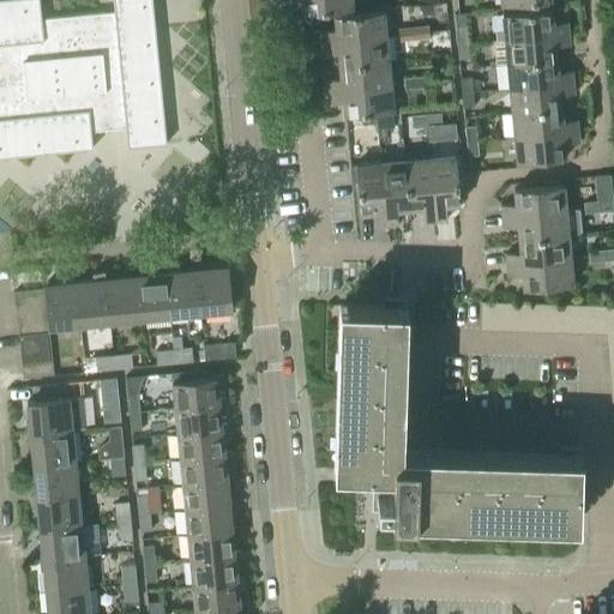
[(0,0),(0,158),(11,157),(13,157),(37,155),(40,155),(50,154),(52,154),(76,151),(78,151),(89,150),(90,150),(89,133),(124,130),(126,148),(166,144),(164,137),(150,0),(109,0),(112,13),(97,14),(38,20),(37,5),(36,0),(0,0)]
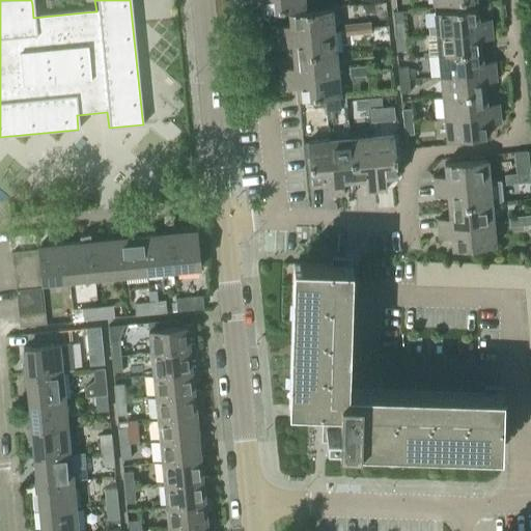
[(303,0),(248,0),(248,1),(259,0),(261,12),(287,9),(304,8),(303,0)]
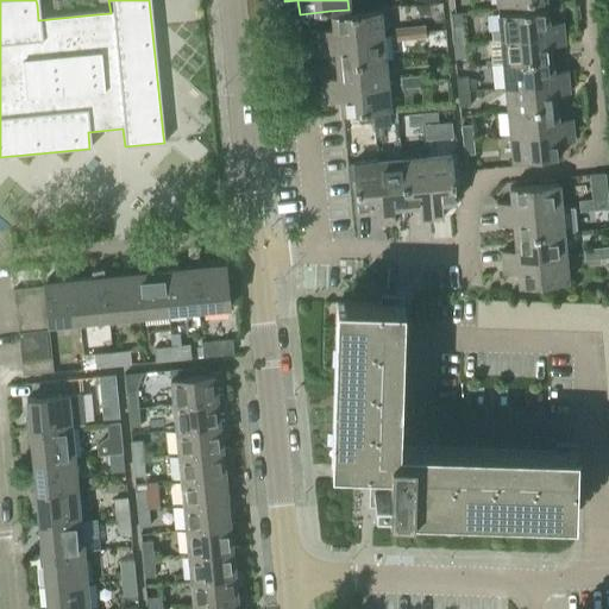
[(497,14),(500,31),(491,31),(491,41),(500,39),(500,38),(563,32),(562,22),(548,23),(546,10),(497,14)]
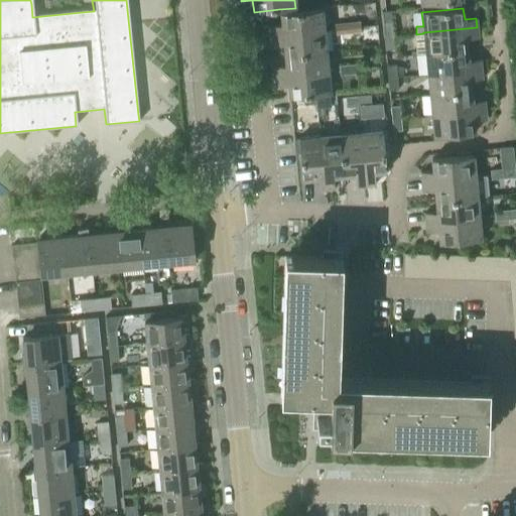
[(281,25),(269,26),(270,35),(324,30),(321,9),(280,13),(281,25)]
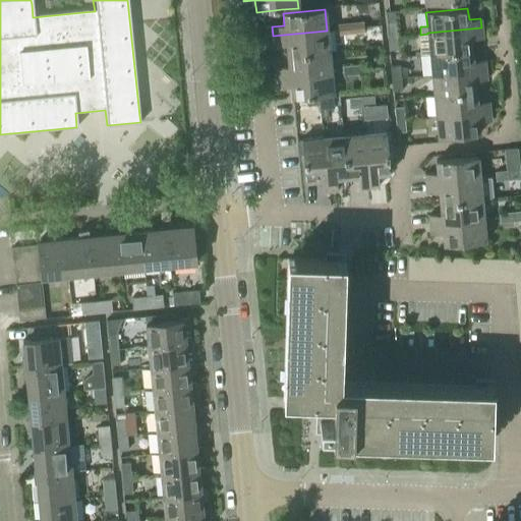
[(350,23),(351,33),(363,32),(362,22),(350,23)]
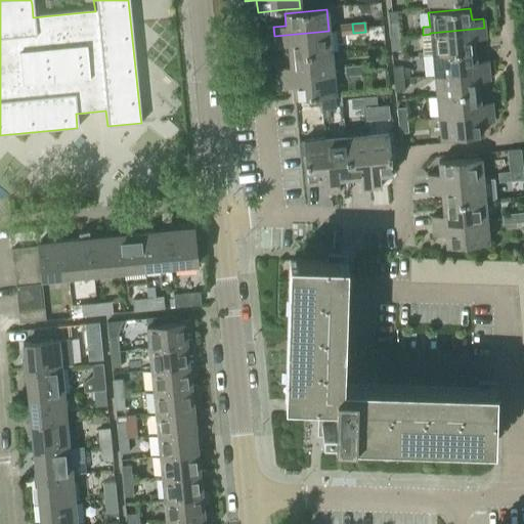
[(341,34),(353,33),(352,24),(340,25),(341,34)]
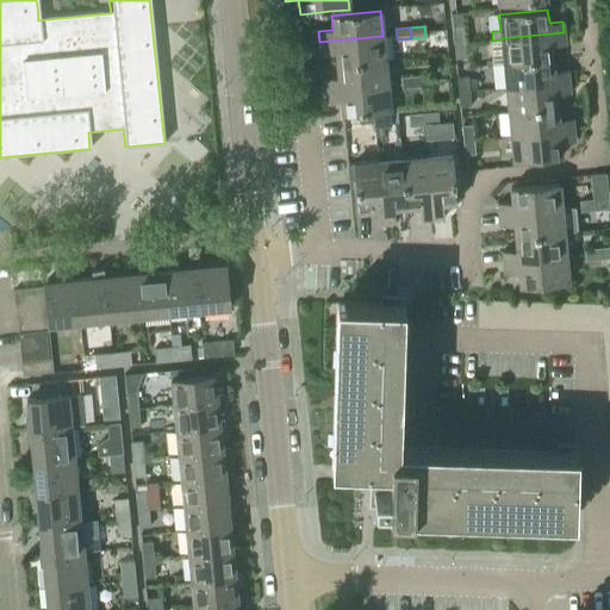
[(453,44),(464,43),(462,29),(456,29),(452,30),(453,44)]
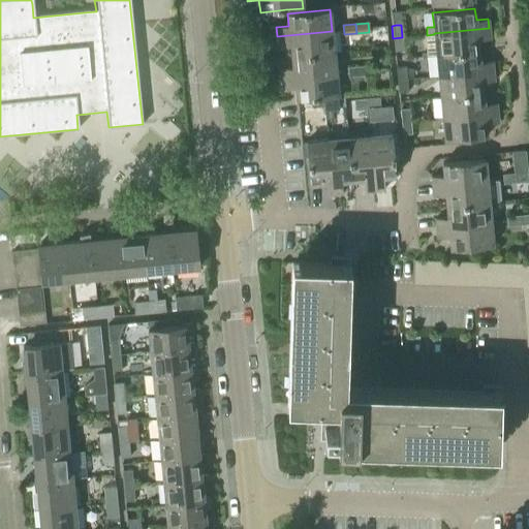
[(436,55),(479,51),(477,40),(490,38),(489,28),(434,33),(434,34),(436,55)]
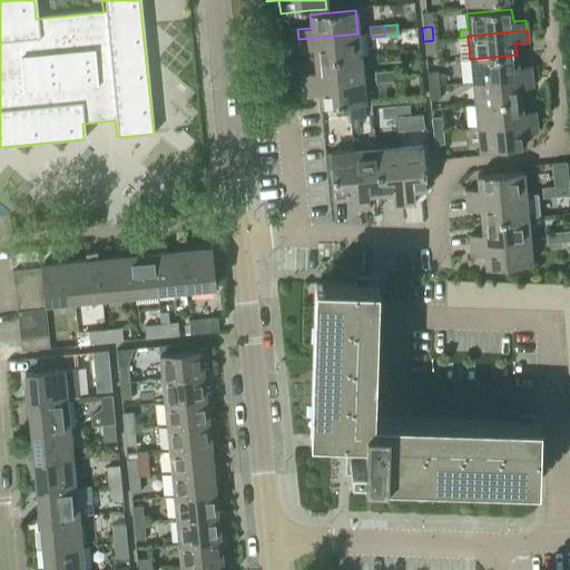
[(357,33),(298,39),(300,50),(313,49),(314,61),(360,56),(357,33)]
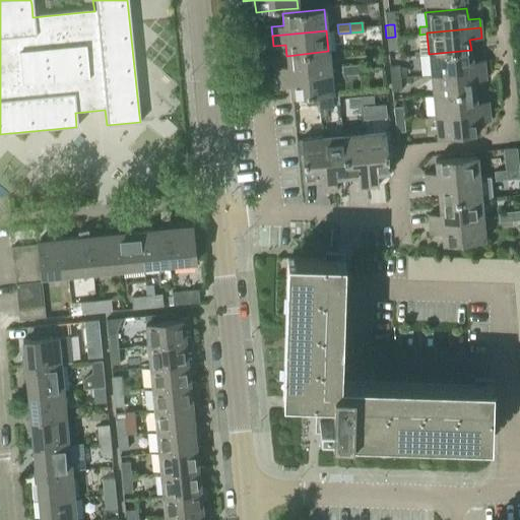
[(395,37),(386,38),(387,50),(397,49),(395,37)]
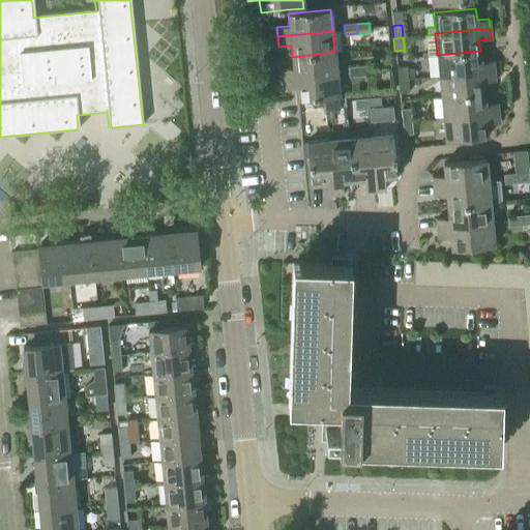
[(440,77),(494,70),(493,61),(481,62),(480,51),(437,55),(440,77)]
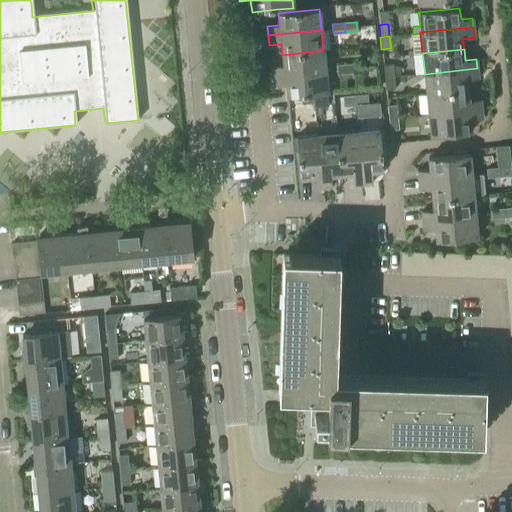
[(283,66),(271,67),(273,77),(325,71),(323,50),(282,55),(283,66)]
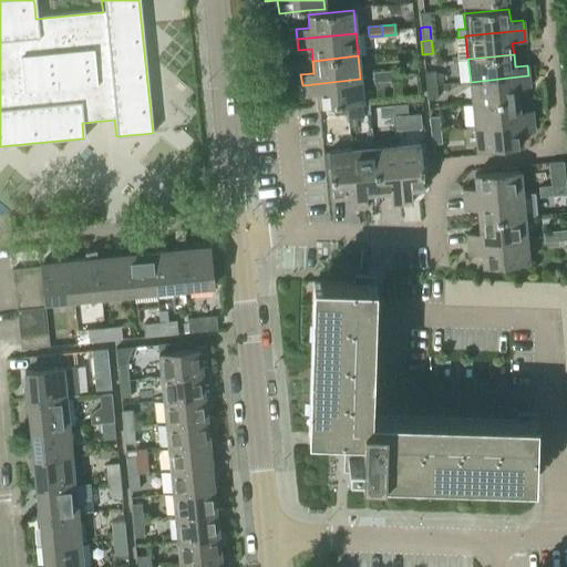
[(385,71),(387,81),(400,80),(399,70),(385,71)]
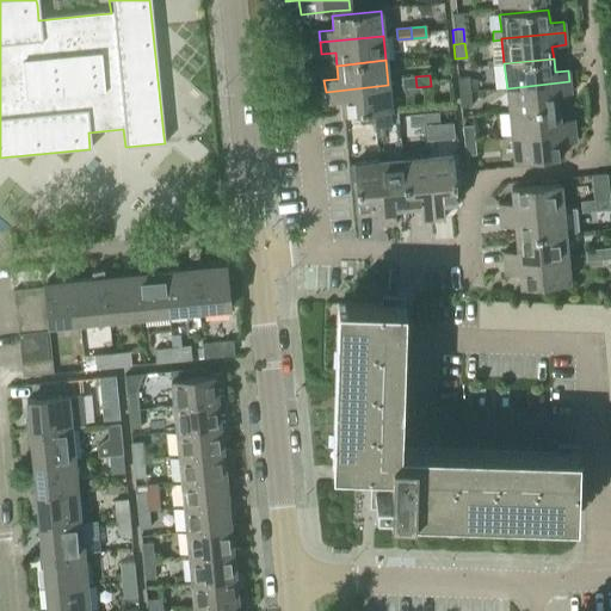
[(402,88),(417,87),(415,76),(401,78),(402,88)]
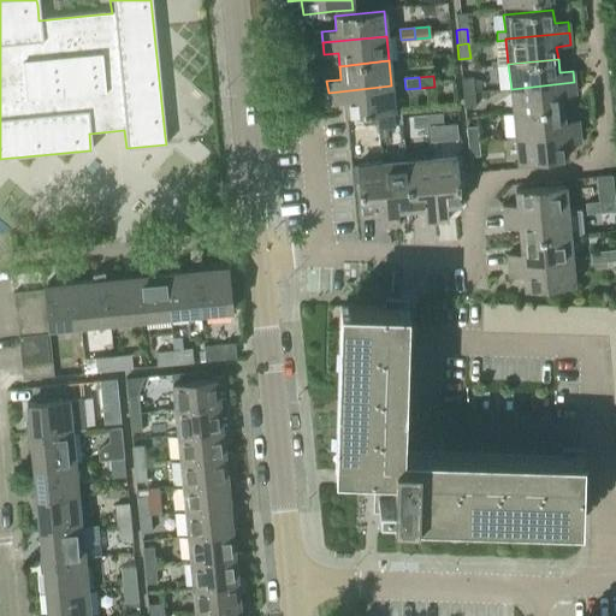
[(462,94),(473,93),(472,77),(461,78),(462,94)]
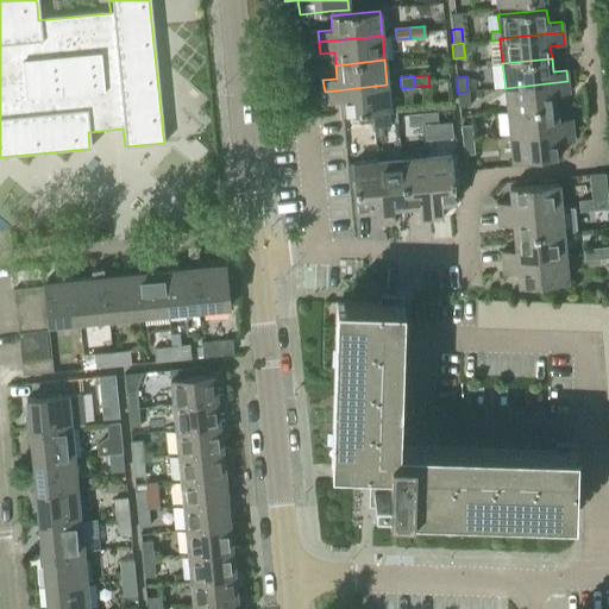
[(508,112),(556,107),(554,94),(569,93),(567,81),(506,88),(508,112)]
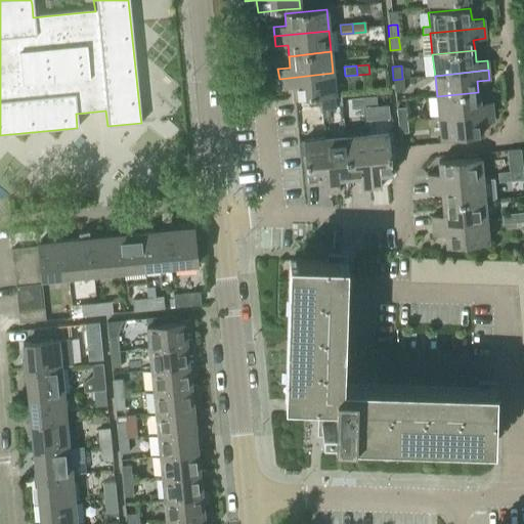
[(333,73),(279,79),(279,87),(291,86),(293,98),(307,96),(319,95),(333,94),(336,94),(333,73)]
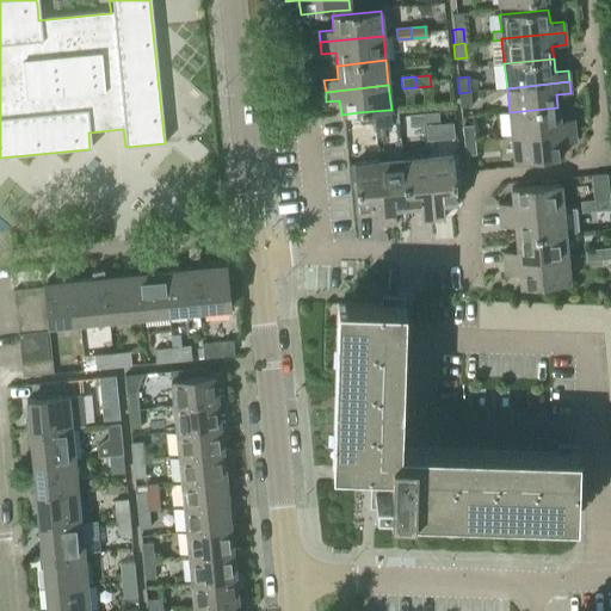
[(469,92),(458,93),(460,107),(470,106),(469,92)]
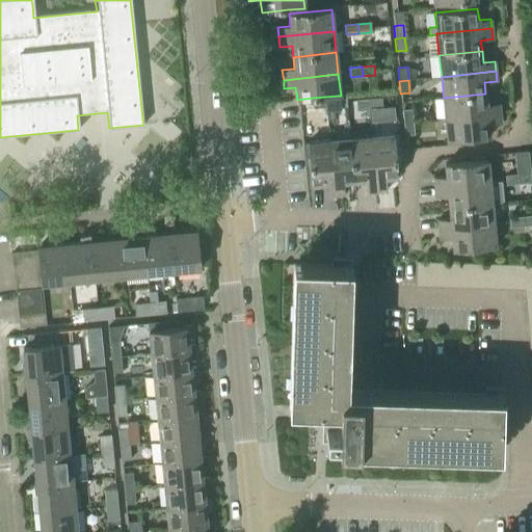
[(446,120),(500,114),(499,104),(486,105),(485,94),(444,98),(446,120)]
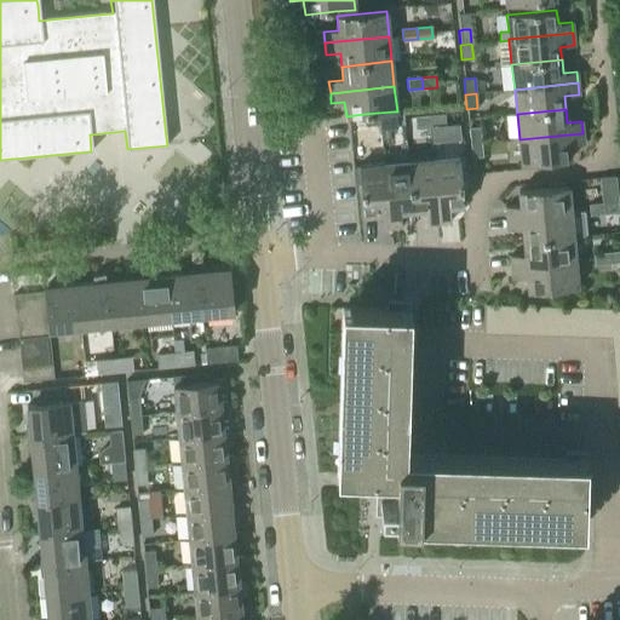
[(394,112),(378,113),(379,125),(379,130),(395,127),(395,122),(394,112)]
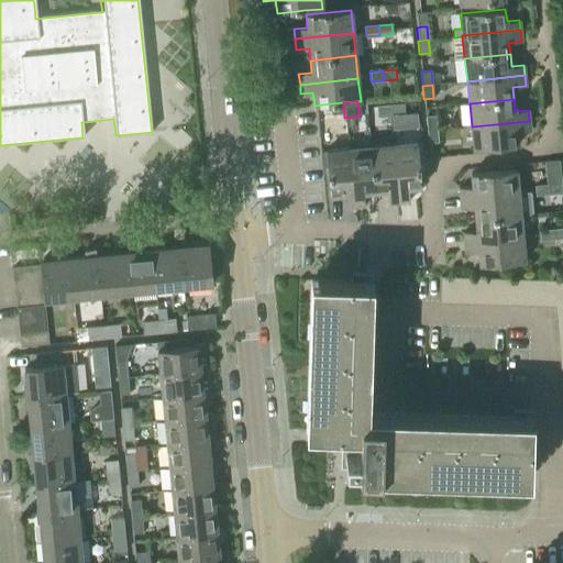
[(343,102),(330,103),(331,114),(344,113),(343,102)]
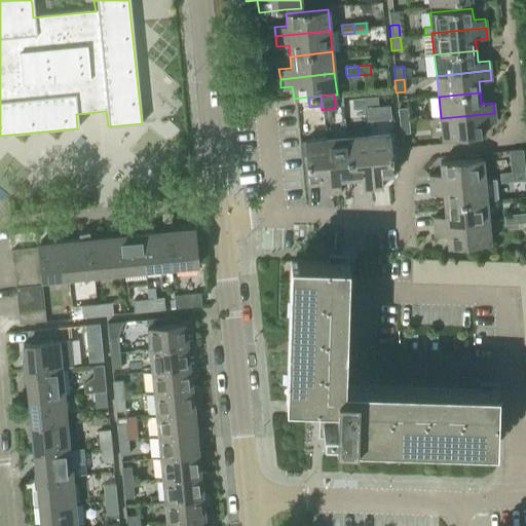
[(364,98),(365,108),(378,106),(377,96),(364,98)]
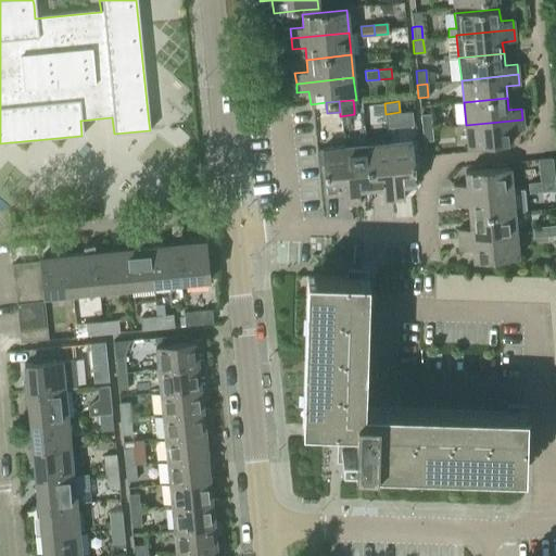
[(373,115),(386,114),(384,103),(371,104),(373,115)]
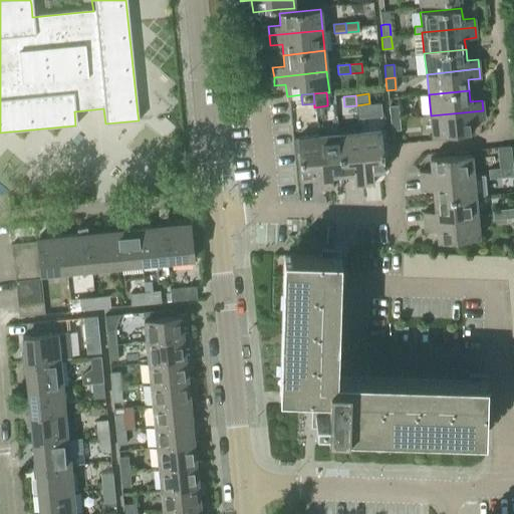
[(390,119),(399,118),(398,105),(389,106),(390,119)]
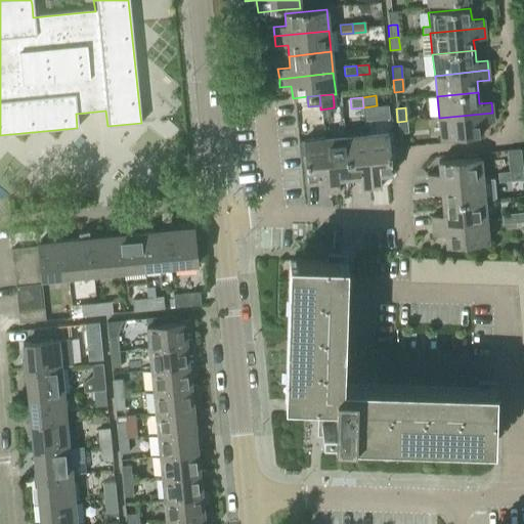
[(492,113),(439,118),(441,139),(483,134),(481,123),(493,122),(492,113)]
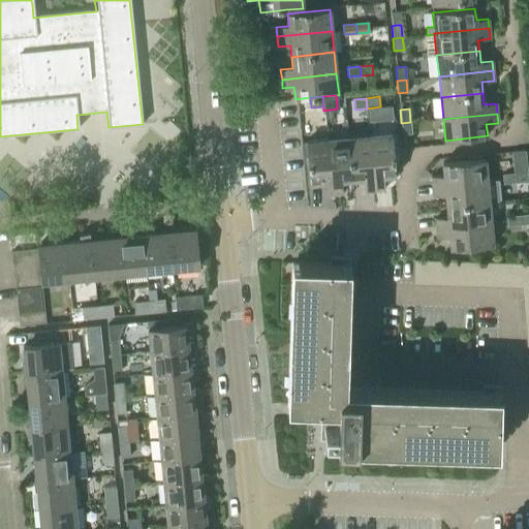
[(410,122),(401,123),(402,135),(411,134),(410,122)]
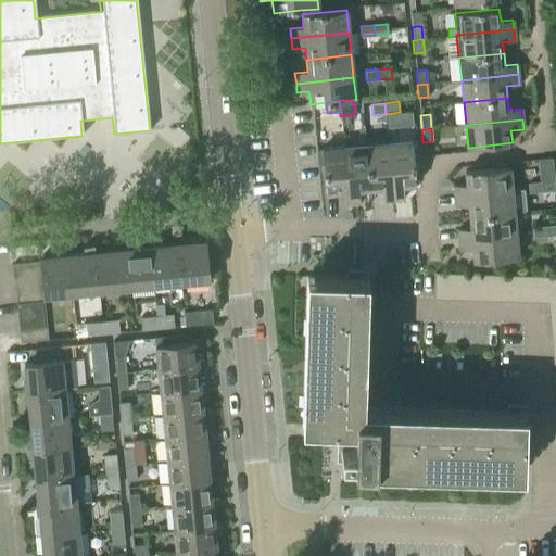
[(388,142),(394,200),(403,199),(402,186),(415,185),(411,140),(388,142)]
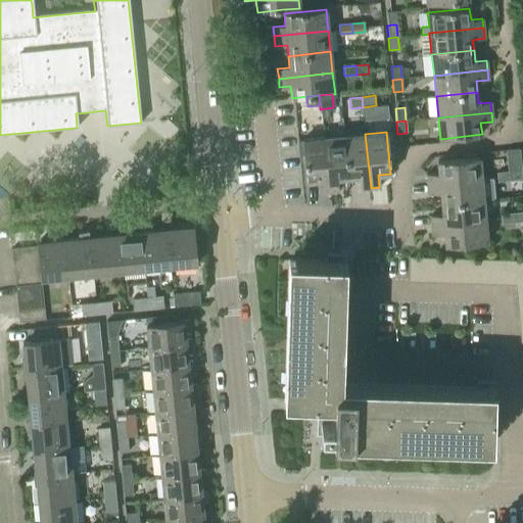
[(361,189),(371,188),(365,134),(344,136),(348,178),(359,177),(361,189)]
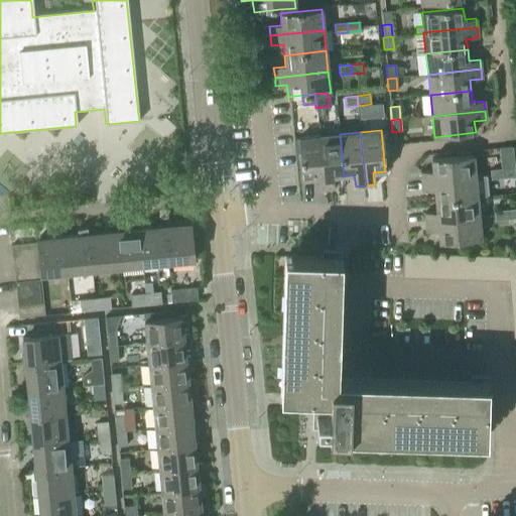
[(333,176),(344,175),(340,134),(318,136),(325,189),(334,188),(333,176)]
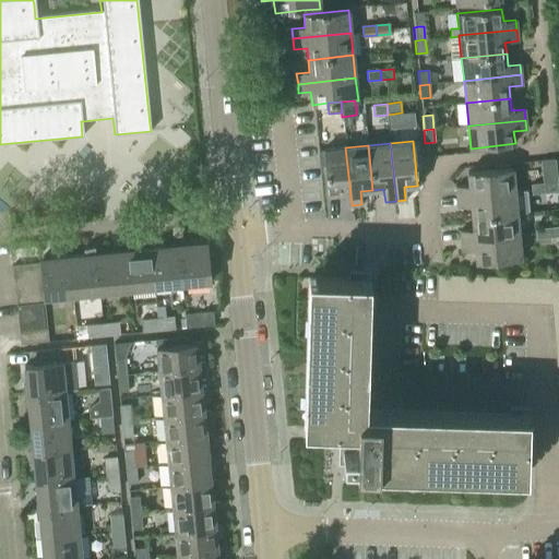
[(341,206),(352,205),(345,147),(322,150),(328,194),(340,193),(341,206)]
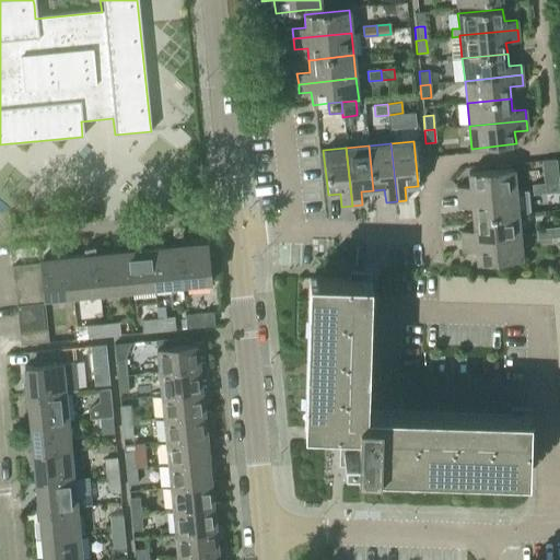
[(457,197),(515,190),(513,167),(468,173),(469,185),(456,187),(457,197)]
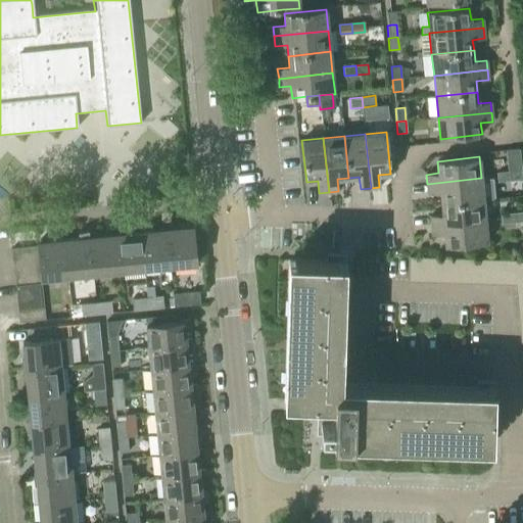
[(509,171),(510,181),(522,180),(522,170),(509,171)]
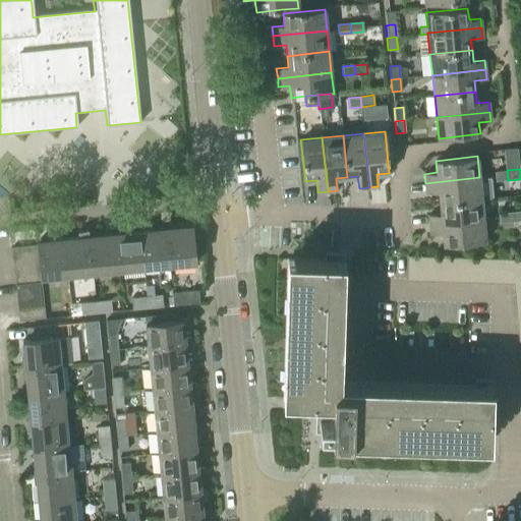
[(496,181),(508,180),(507,170),(495,172),(496,181)]
